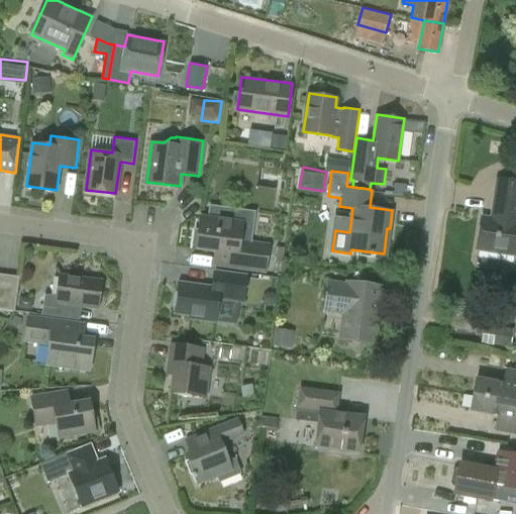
[(515,195),(494,192),(489,217),(482,215),(477,247),(515,253),(515,195)]
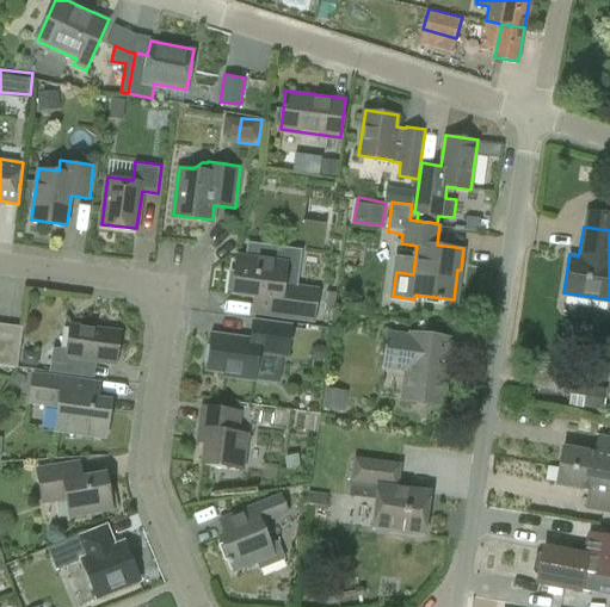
[(238,254),(235,271),(230,270),(228,287),(233,289),(233,292),(253,295),(251,313),(315,321),(320,286),(297,283),(302,248),(250,242),(248,255),(238,254)]
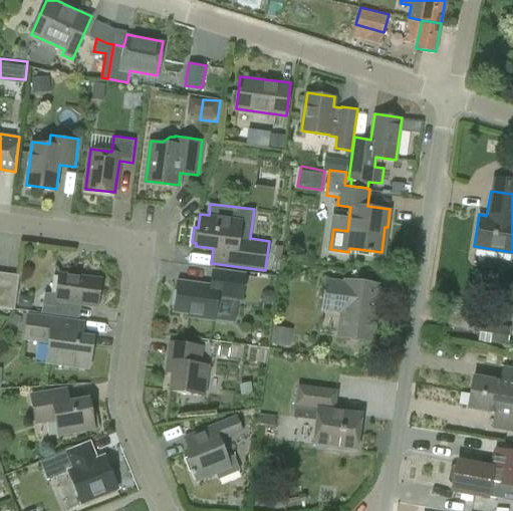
[(213,266),(210,284),(179,280),(178,288),(175,290),(173,302),(176,304),(175,309),(190,311),(190,315),(214,318),(217,296),(243,300),(247,271),(213,266)]
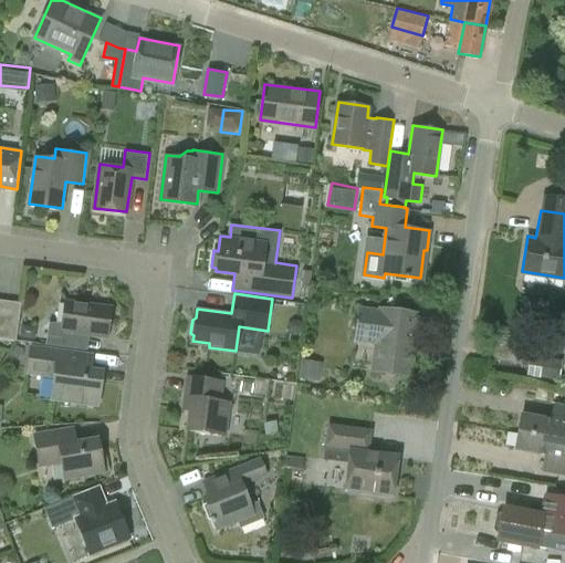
[(0,336),(17,340),(22,302),(0,298),(0,336)]
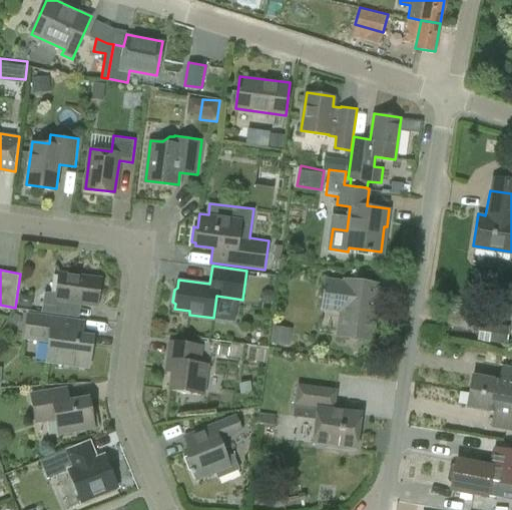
[(79,316),(81,303),(97,305),(101,277),(59,271),(56,292),(45,291),(42,311),(79,316)]
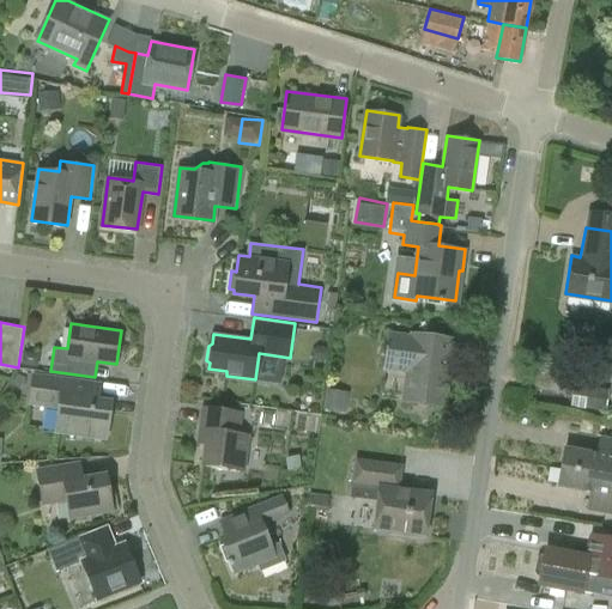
[(385,369),(407,372),(404,400),(444,406),(453,338),(413,332),(412,334),(389,330),(385,369)]
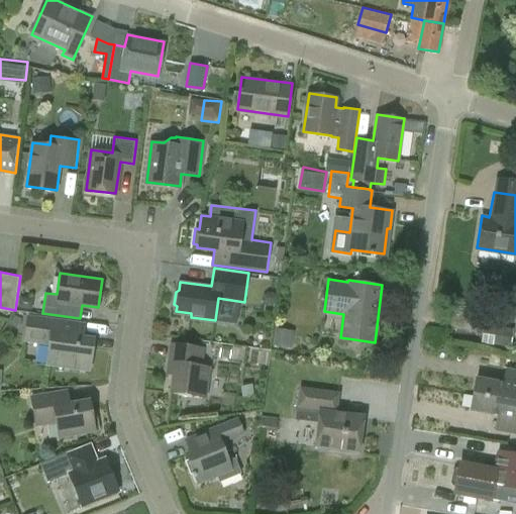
[(23,340),(49,344),(47,364),(89,370),(94,338),(84,337),(86,321),(27,313),(23,340)]
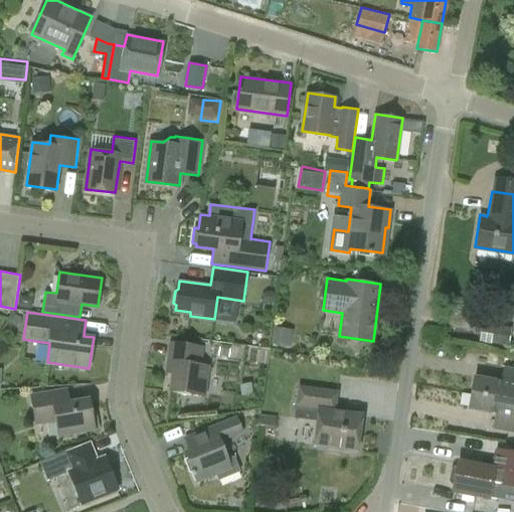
[(512,326),(483,321),(480,340),(509,344),(512,326)]
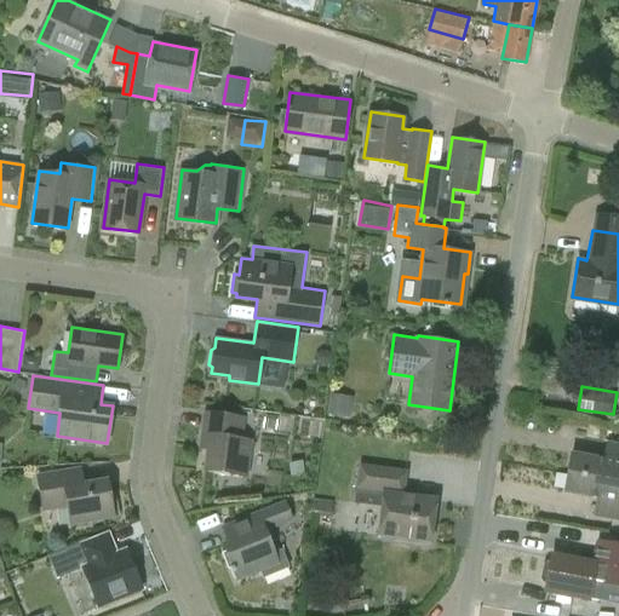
[(200,444),(208,445),(206,468),(246,475),(251,439),(244,438),(246,415),(204,410),(200,444)]
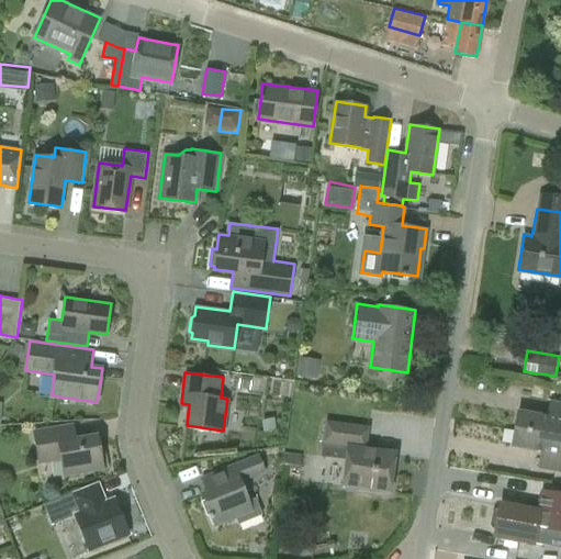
[(240,375),(239,387),(251,389),(254,377),(240,375)]
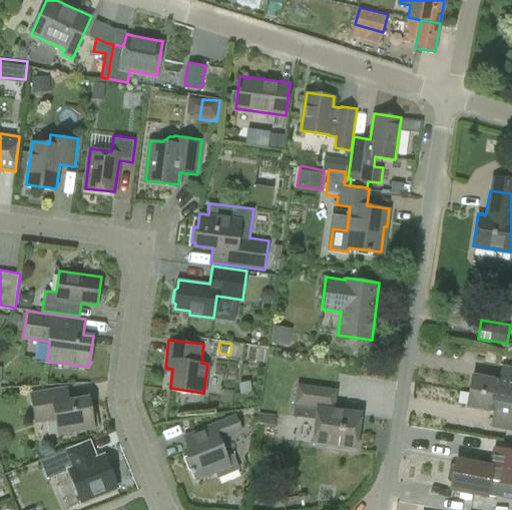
[(511,365),(501,363),(498,379),(473,374),(470,390),(511,397),(511,365)]
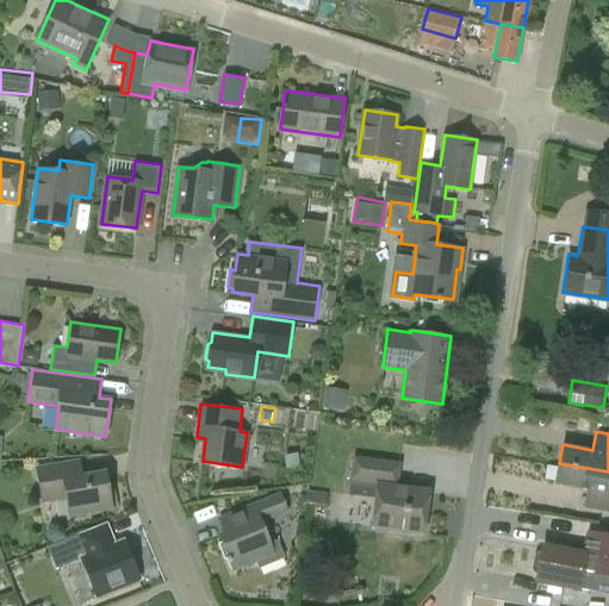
[(349,493),(377,497),(373,525),(424,532),(429,491),(399,486),(402,461),(354,455),(349,493)]
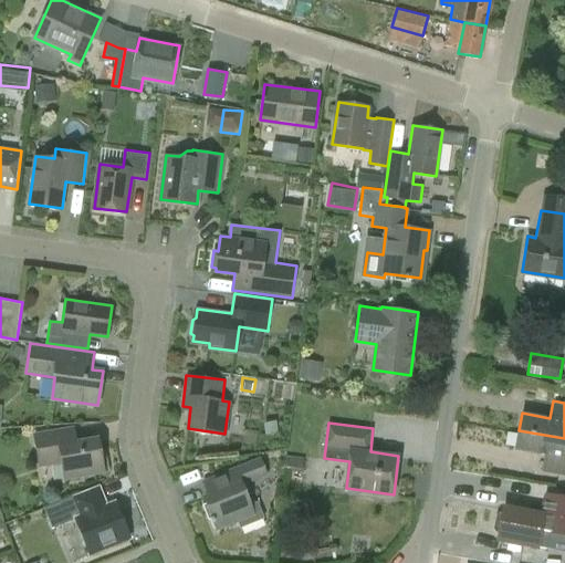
[(106,452),(101,454),(98,438),(77,441),(75,425),(33,431),(40,467),(62,462),(65,477),(104,470),(104,469),(110,468),(106,452)]
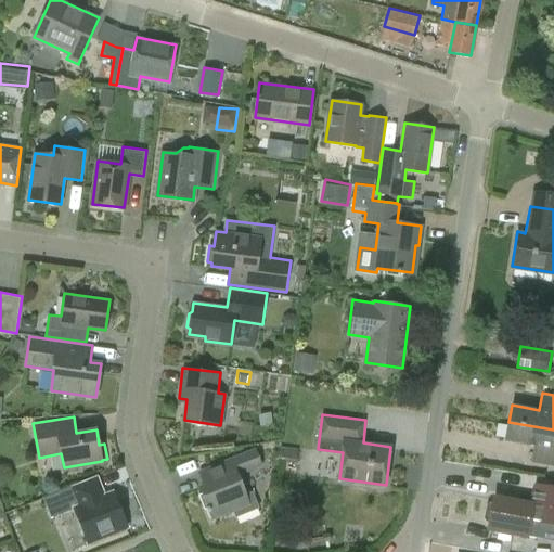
[(553,429),(509,422),(505,439),(533,445),(531,461),(553,465),(553,429)]
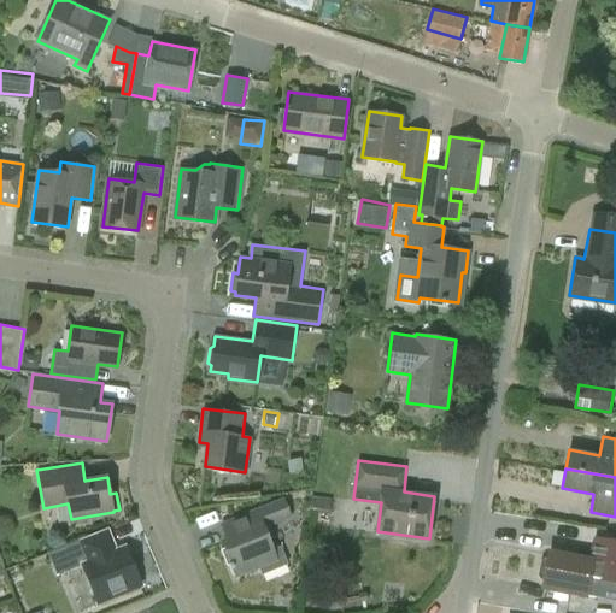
[(281,544),(273,548),(264,528),(293,516),(283,495),(221,522),(228,538),(223,541),(236,575),(258,565),(262,573),(289,563),(281,544)]
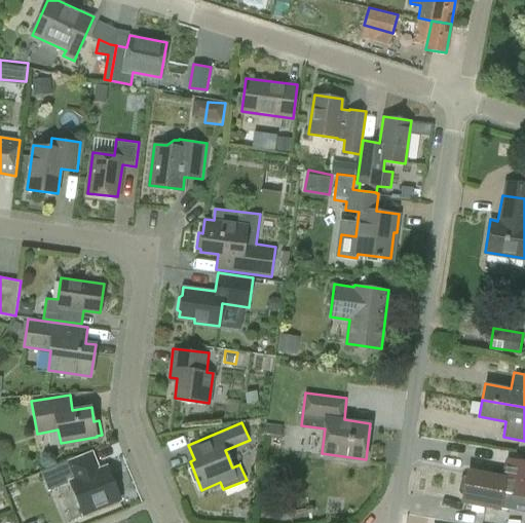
[(48,489),(70,480),(83,513),(120,498),(107,465),(101,468),(94,449),(67,459),(68,460),(41,472),(48,489)]
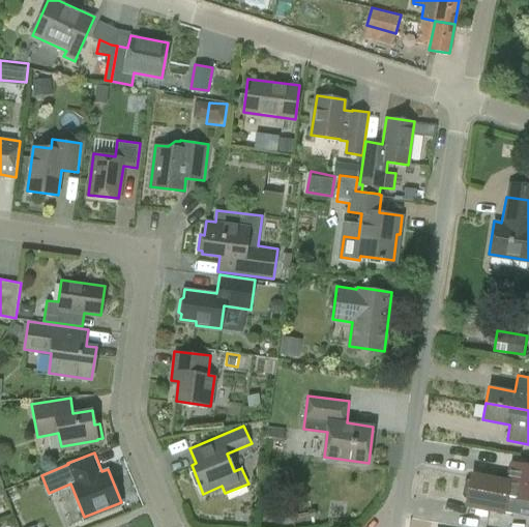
[(528,466),(511,463),(508,481),(528,486),(525,499),(528,499),(528,466)]
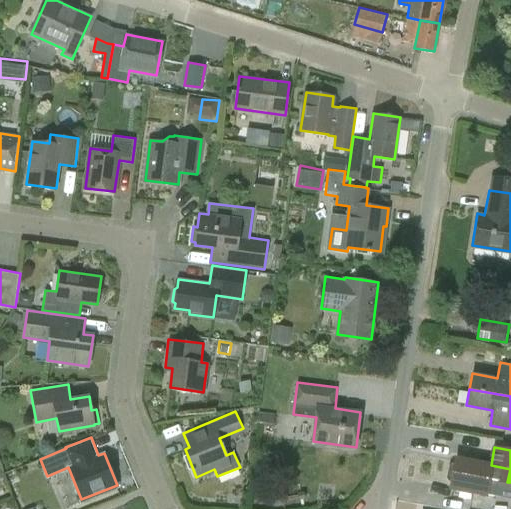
[(497,480),(507,482),(510,469),(491,465),(456,458),(450,486),(494,494),(497,480)]
